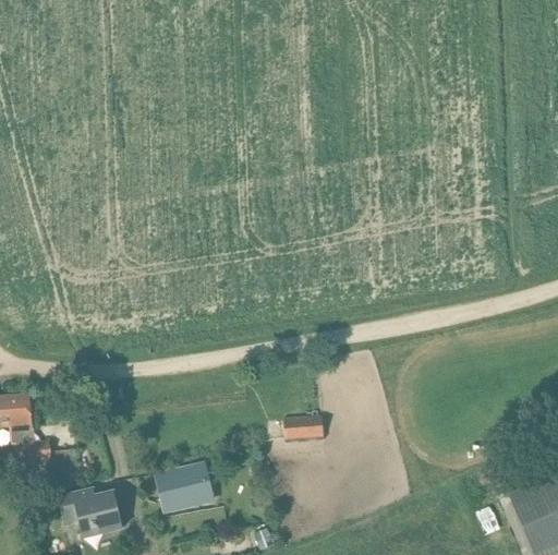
[(49,439),(33,441),(29,393),(0,395),(0,425),(10,425),(11,443),(16,443),(17,460),(50,458),(52,481),(77,478),(76,448),(49,450),(49,439)]
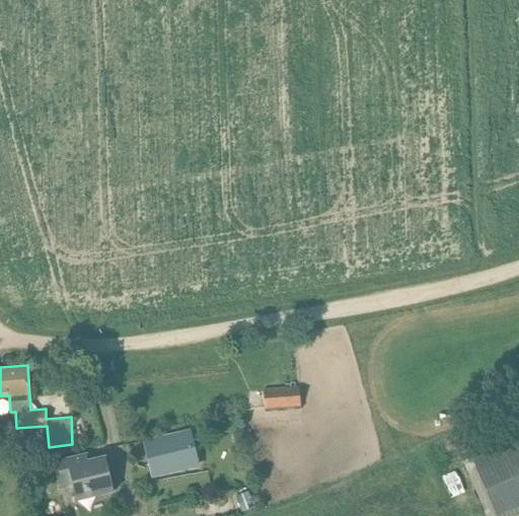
[(300,406),(299,385),(263,388),(265,409),(300,406)]
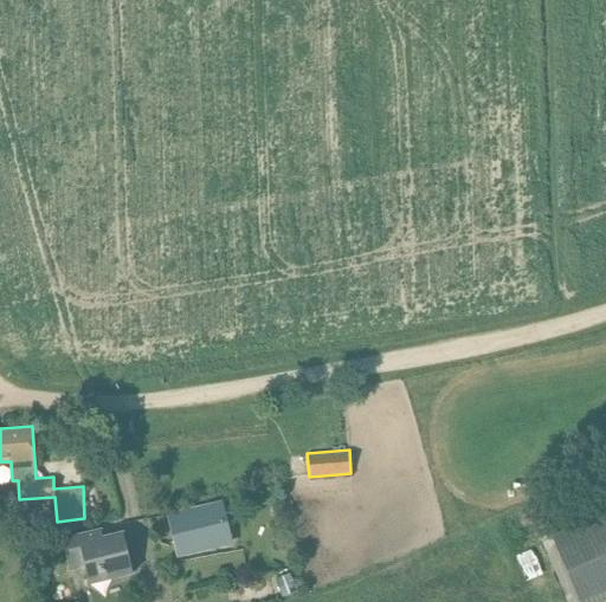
[(221,499),(169,512),(180,556),(232,543),(221,499)]
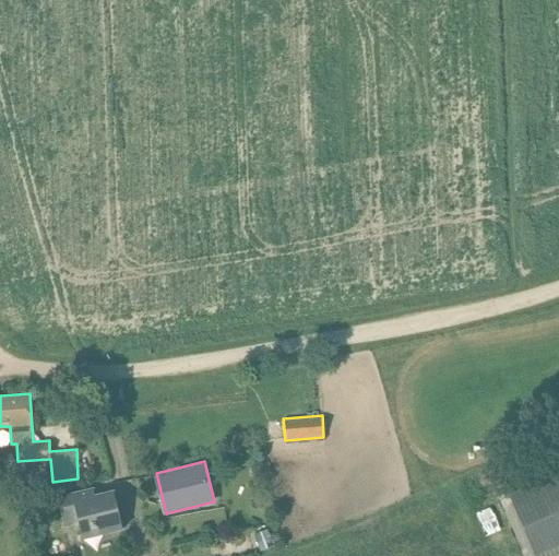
[(545,555),(558,549),(558,471),(509,494),(536,555),(545,555)]
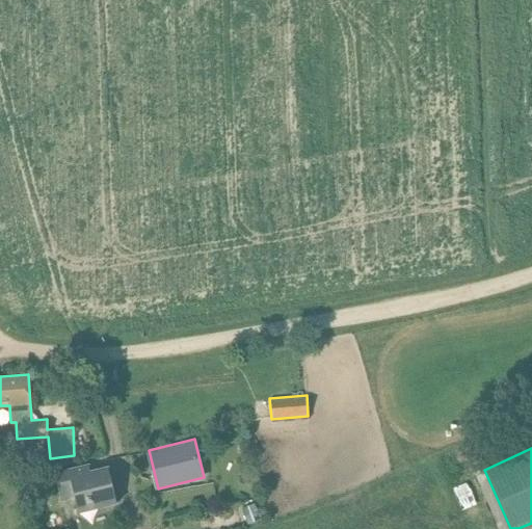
[(78,512),(116,503),(108,467),(89,472),(88,465),(54,472),(59,494),(73,491),(78,512)]
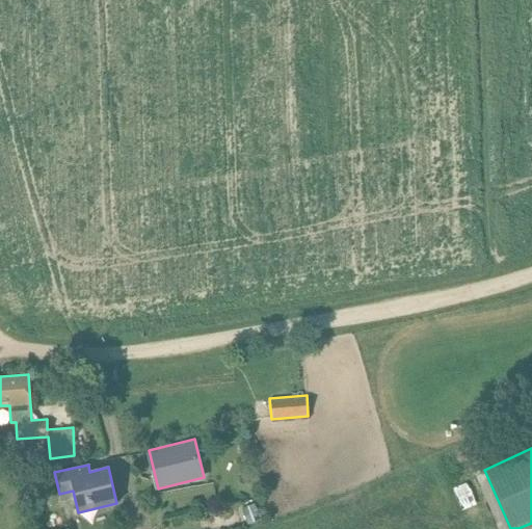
[(253,503),(241,507),(246,522),(258,517),(253,503)]
